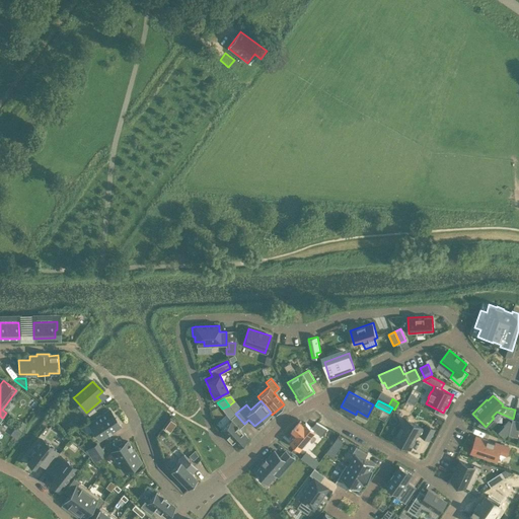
[(120,426),(109,410),(88,423),(99,439),(120,426)]
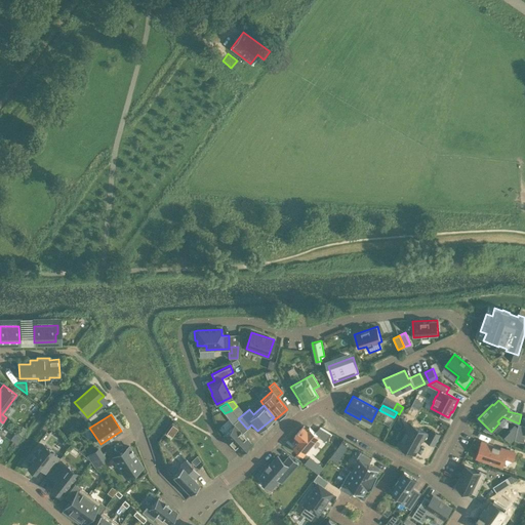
[(437,416),(435,421),(446,427),(448,421),(437,416)]
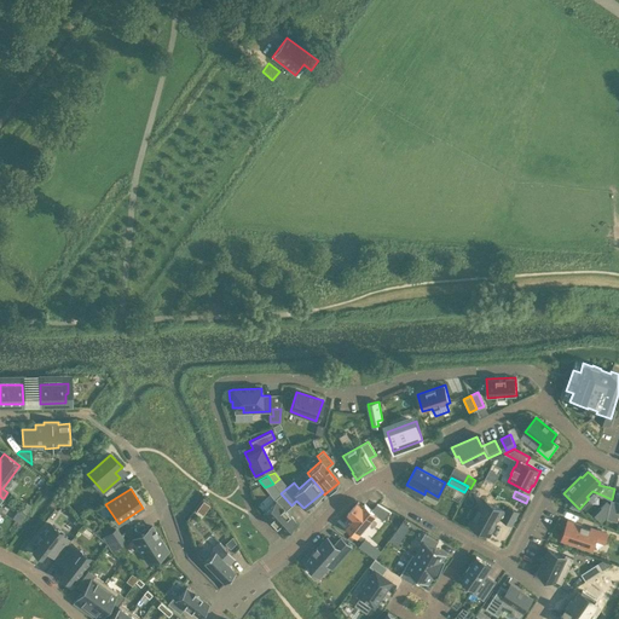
[(291,505),(281,493),(275,499),(276,501),(262,513),(282,534),(296,521),(285,510),(291,505)]
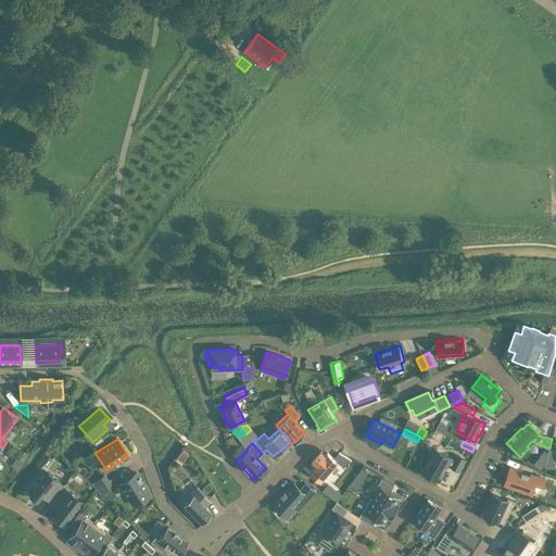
[(436,449),(422,470),(439,480),(447,464),(452,465),(452,466),(459,470),(465,459),(457,455),(455,459),(451,457),(436,449)]
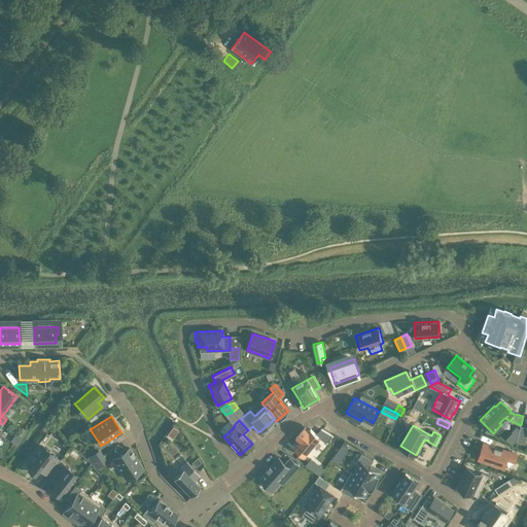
[(301,441),(294,447),(305,455),(320,437),(326,443),(332,435),(321,428),(317,434),(311,428),(309,430),(305,426),(296,436),(301,441)]
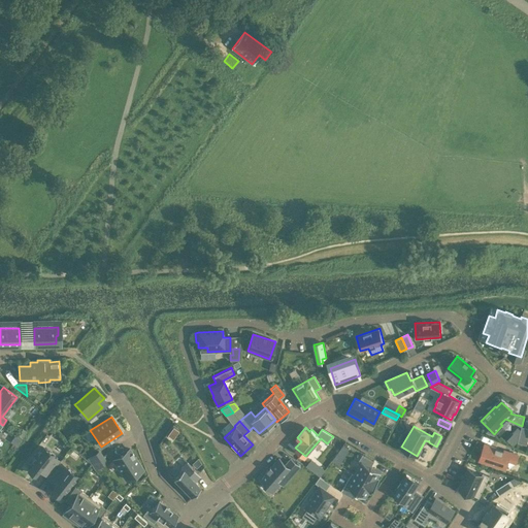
[(527,428),(521,427),(519,438),(519,439),(518,441),(526,443),(527,436),(527,428)]
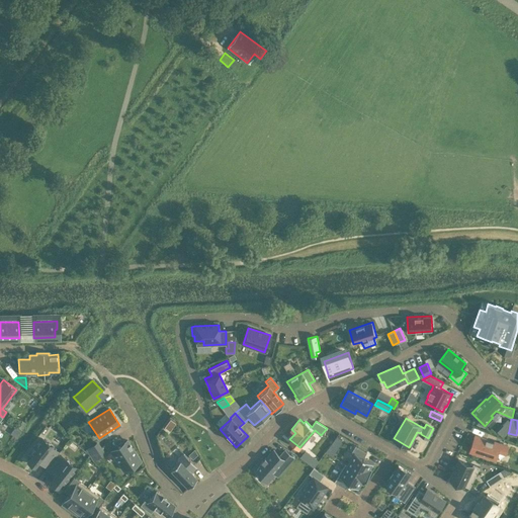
[(20,429),(25,423),(21,420),(16,426),(20,429)]
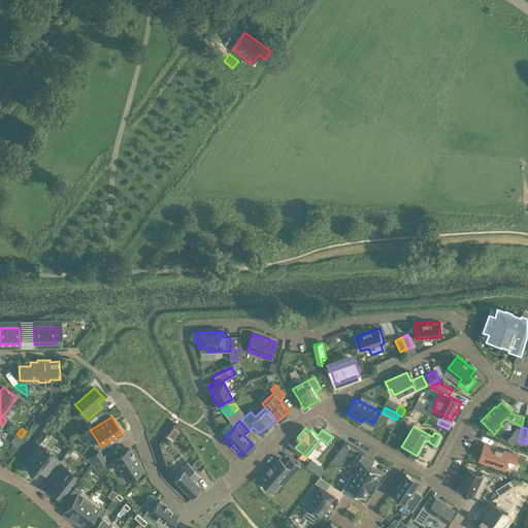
[(513,446),(519,439),(519,438),(514,433),(507,439),(513,446)]
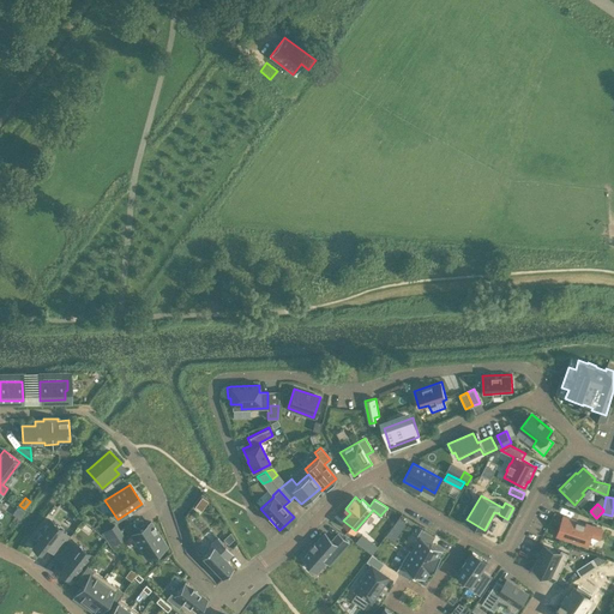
[(395,523),(403,528),(407,522),(399,517),(395,523)]
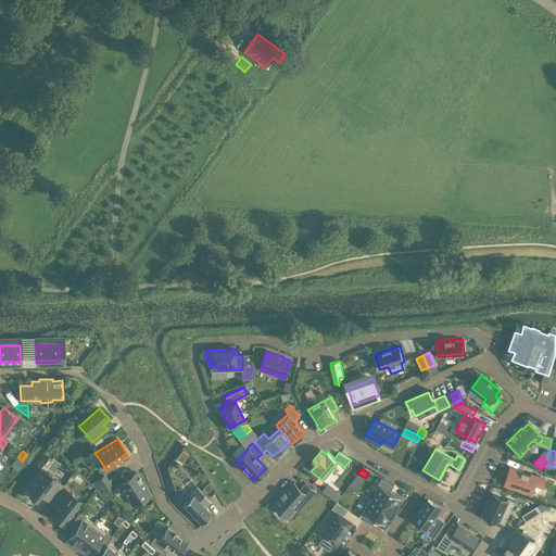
[(514,468),(507,485),(531,493),(533,484),(543,487),(545,479),(514,468)]
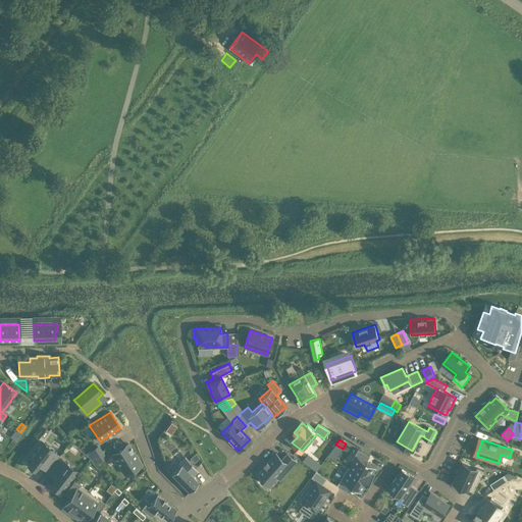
[(30,457),(31,458),(32,459),(28,464),(35,470),(39,464),(46,470),(58,456),(52,451),(53,450),(43,441),(42,441),(30,457)]
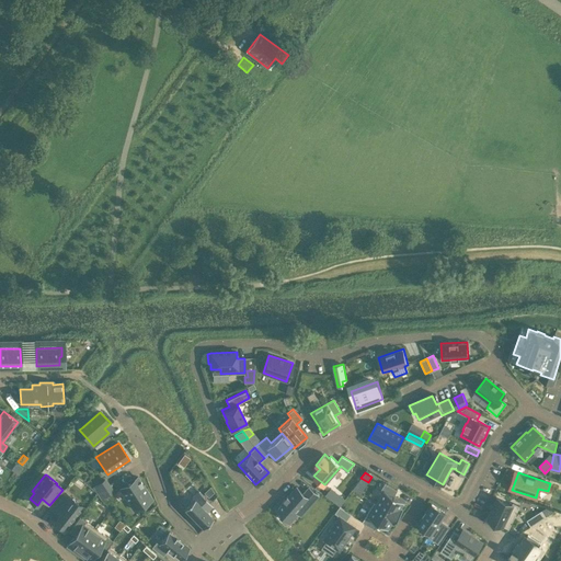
[(151,497),(137,477),(119,489),(134,510),(151,497)]
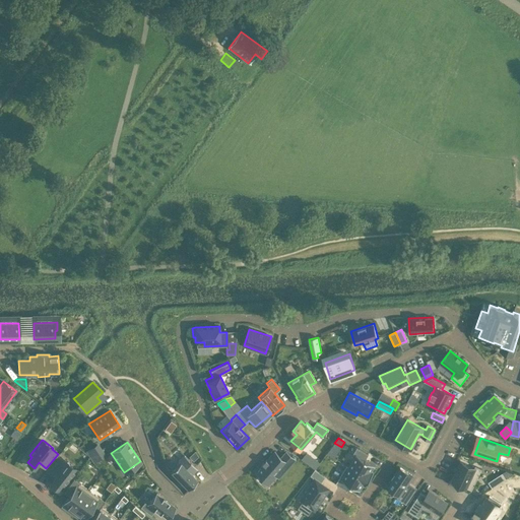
[(89,456),(100,450),(96,444),(86,451),(89,456)]
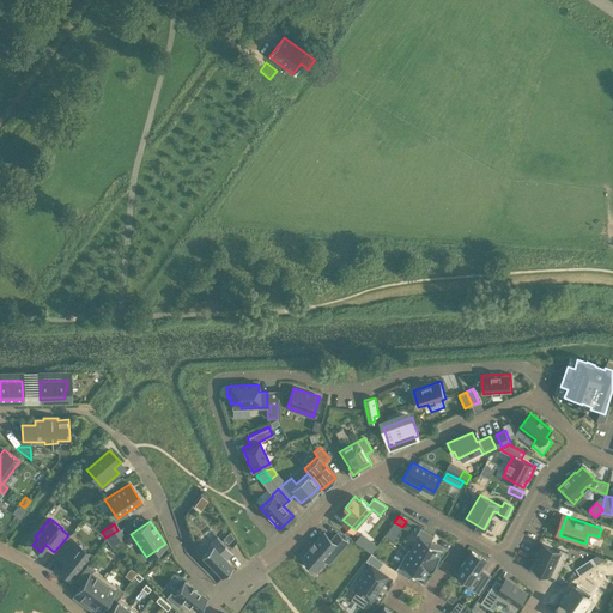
[(411,550),(436,564),(441,556),(438,554),(442,548),(431,541),(435,535),(420,527),(417,534),(419,535),(411,550)]
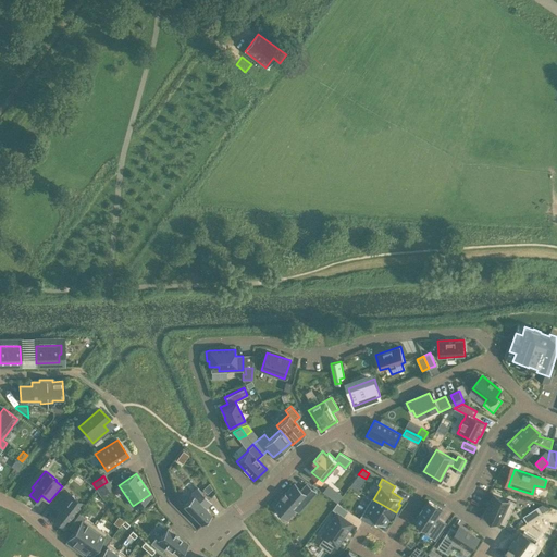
[(107,482),(96,489),(100,495),(111,487),(107,482)]
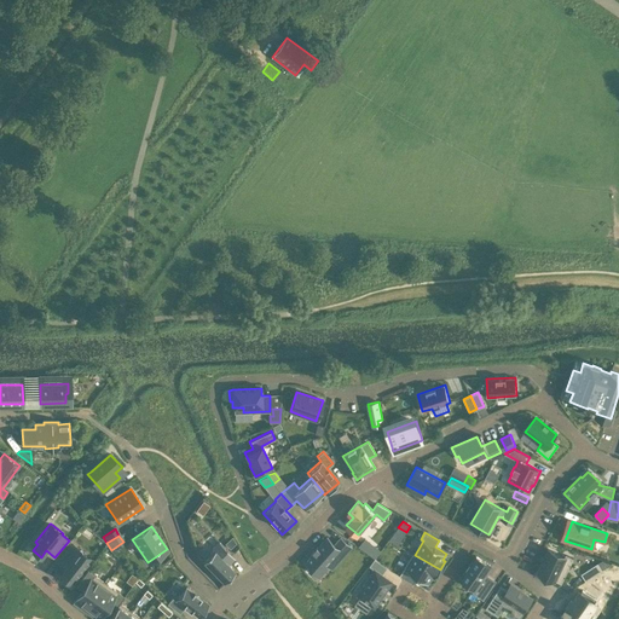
[(236,543),(232,537),(225,543),(230,549),(236,543)]
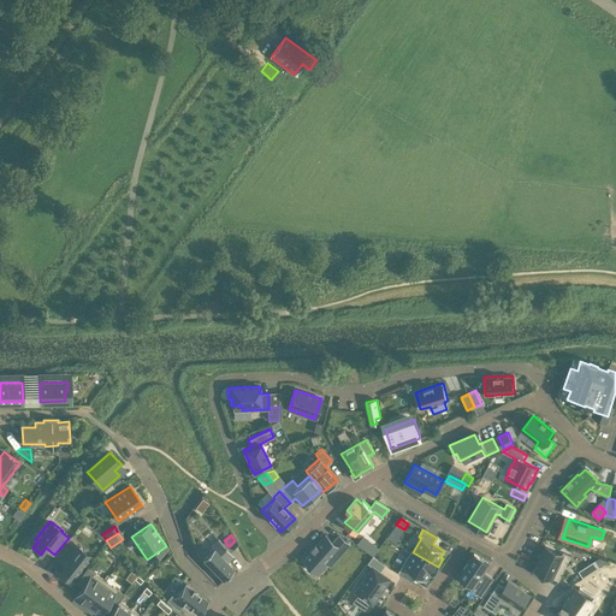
[(317,545),(303,560),(318,573),(327,562),(325,561),(338,546),(343,551),(349,544),(339,535),(333,542),(325,534),(317,544),(315,543),(315,544),(317,545)]
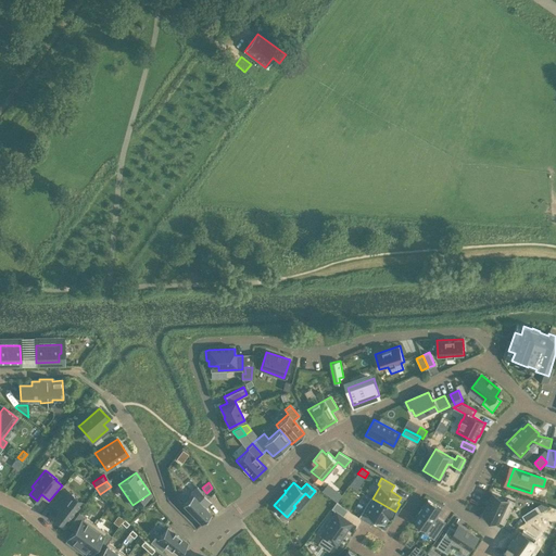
[(197,487),(190,493),(191,494),(188,497),(187,497),(186,498),(187,498),(182,503),(201,522),(211,513),(205,506),(211,501),(197,487)]
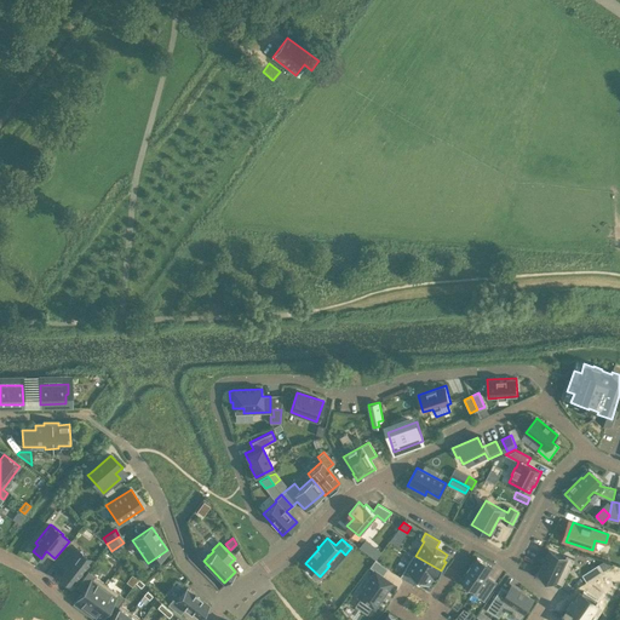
[(59,575),(69,583),(74,577),(76,578),(91,560),(78,549),(72,555),(67,551),(57,563),(64,569),(59,575)]
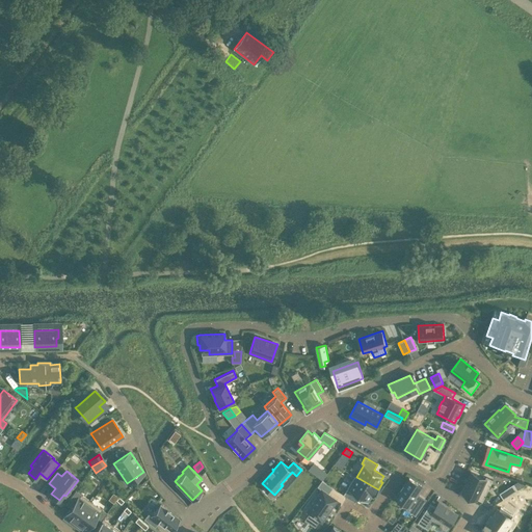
[(485,478),(473,472),(462,493),(476,499),(484,483),(490,485),(493,479),(486,476),(485,478)]
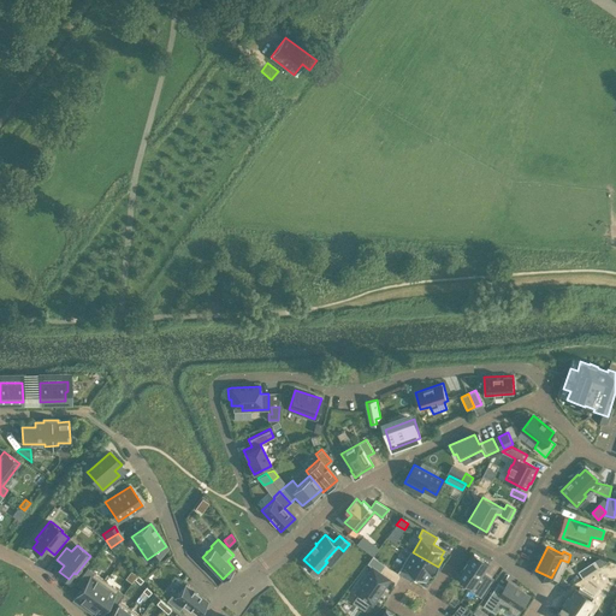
[(410,550),(397,572),(412,580),(415,574),(427,580),(431,574),(433,575),(438,567),(413,552),(410,550)]
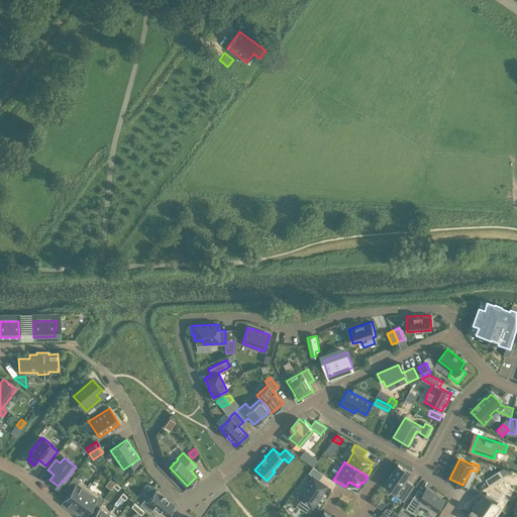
[(398,463),(385,482),(398,491),(396,494),(404,500),(412,488),(404,483),(407,479),(411,473),(398,463)]
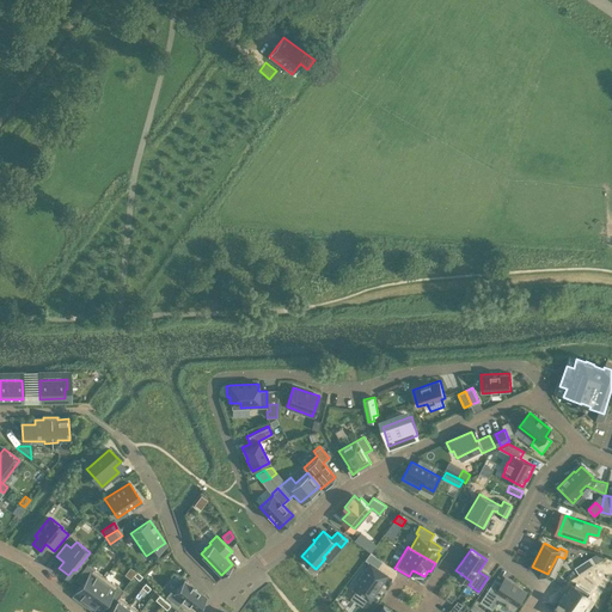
[(371,563),(353,588),(356,591),(367,599),(371,600),(389,575),(378,568),(383,561),(371,552),(366,560),(371,563)]
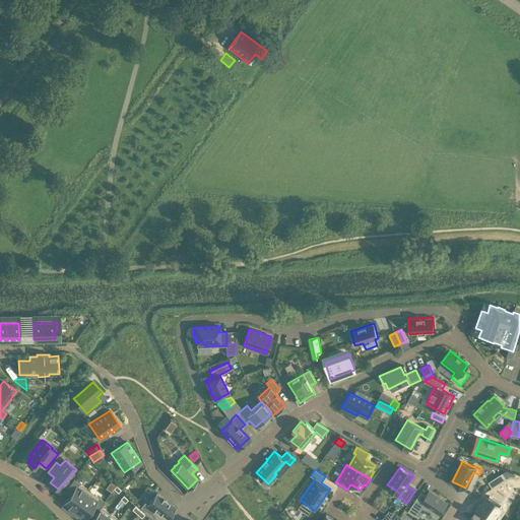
[(506,470),(502,472),(506,478),(514,473),(506,470)]
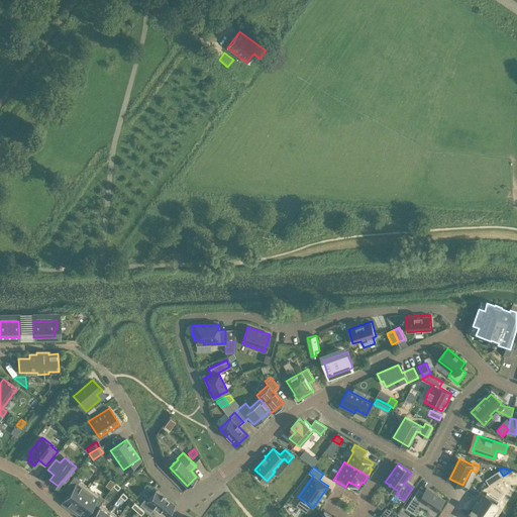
[(499,470),(486,479),(489,485),(503,476),(499,470)]
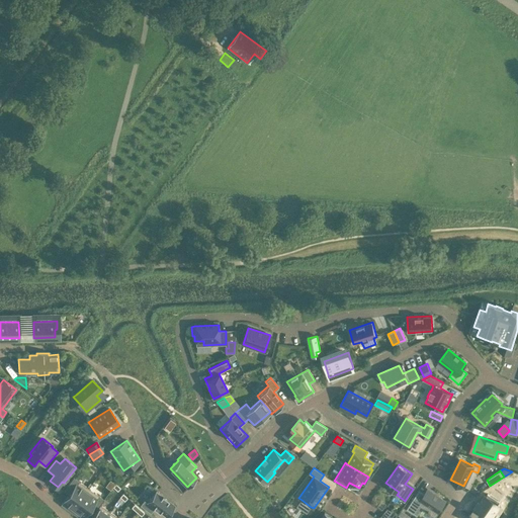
[(72,511),(88,489),(73,478),(64,490),(69,494),(62,504),(72,511)]
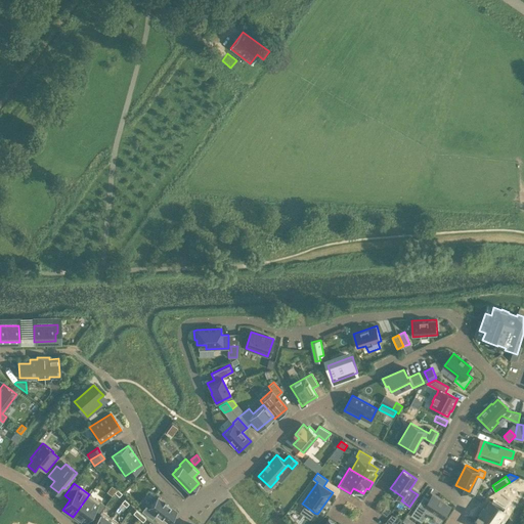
[(97,515),(101,511),(104,505),(89,494),(73,517),(83,523),(92,512),(97,515)]
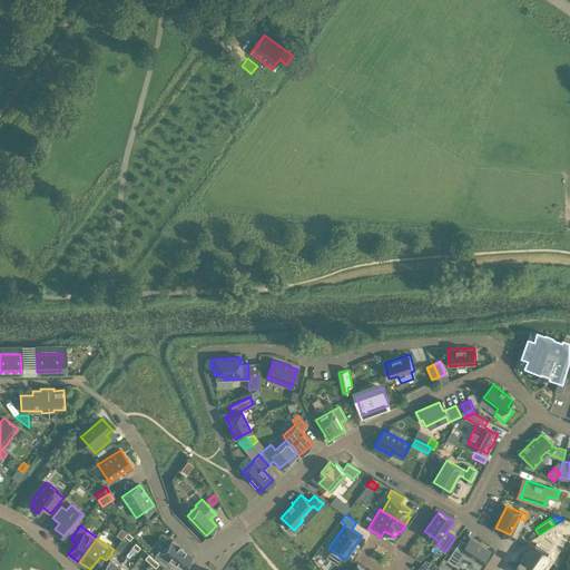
[(183,569),(193,556),(172,539),(161,552),(158,550),(154,556),(165,564),(169,559),(183,569)]
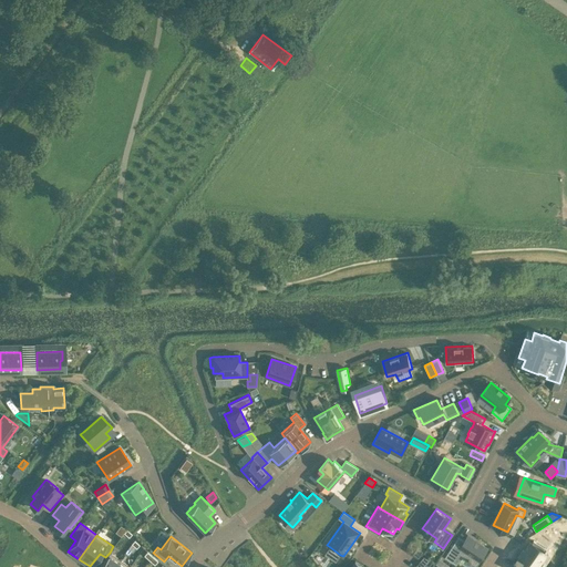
[(459,536),(445,556),(456,564),(459,560),(463,555),(468,559),(467,560),(470,562),(471,560),(476,565),(487,548),(473,538),(470,544),(464,540),(459,536)]
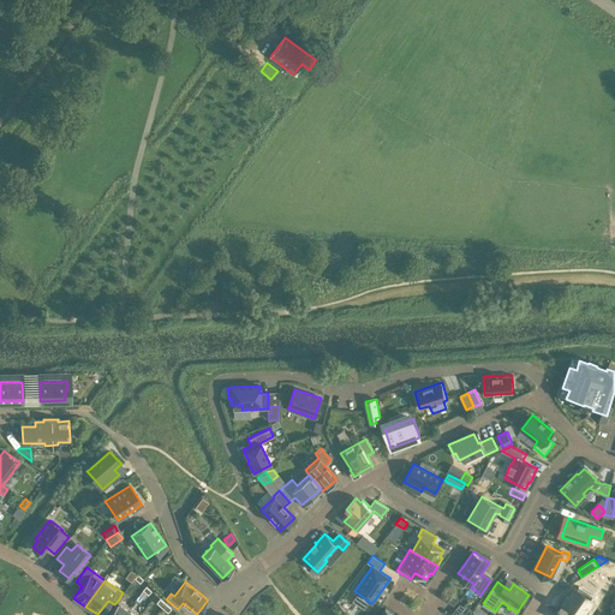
[(560,614),(585,614),(589,610),(587,609),(592,599),(591,598),(593,596),(579,586),(577,589),(574,587),(568,596),(567,596),(562,603),(561,602),(557,608),(559,608),(557,609),(560,610),(557,614),(560,614)]
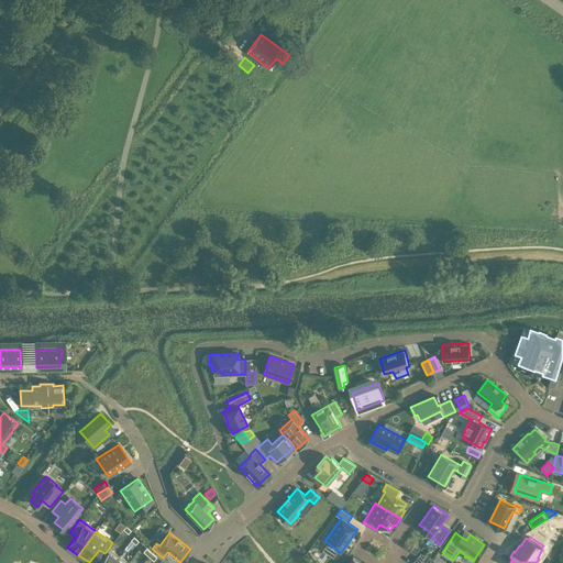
[(113,562),(119,555),(109,549),(105,553),(98,562),(113,562)]
